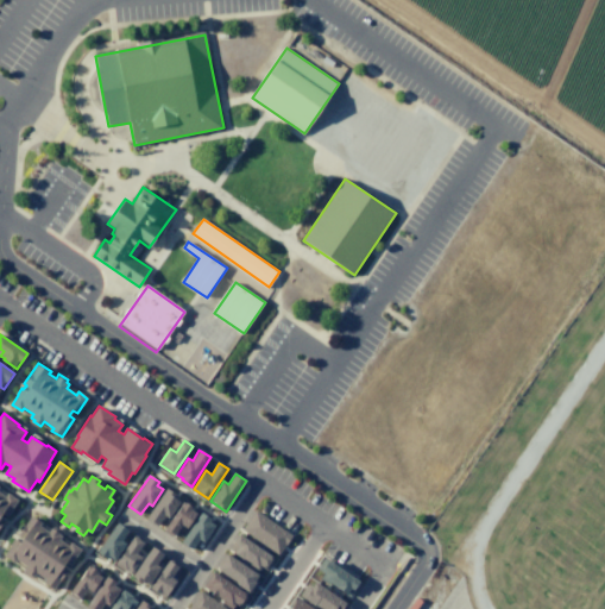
[(181,502),(170,519),(165,516),(159,525),(147,518),(168,488),(177,495),(175,498),(181,502)]
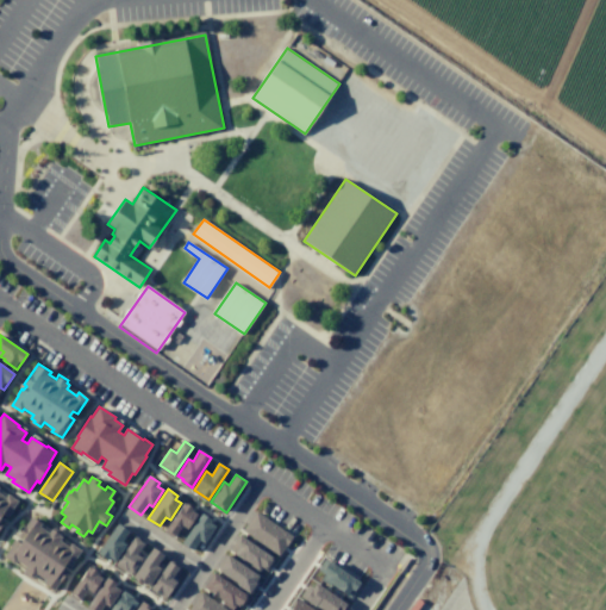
[(0,493),(6,498),(8,495),(18,500),(7,516),(2,514),(0,516),(0,518),(4,522),(0,527),(0,493)]
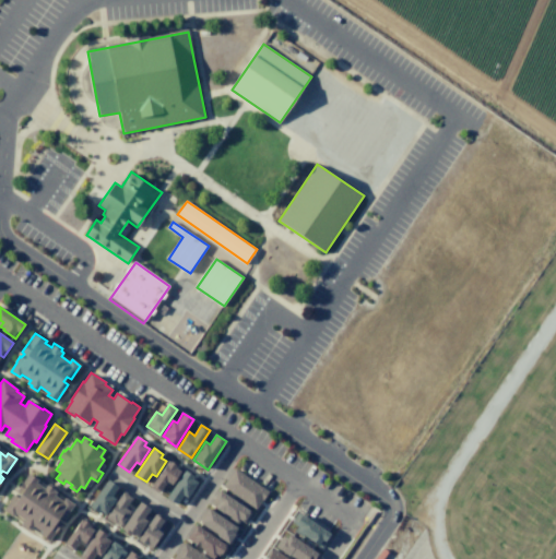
[(169,460),(184,468),(173,485),(167,482),(161,492),(152,487),(169,460)]
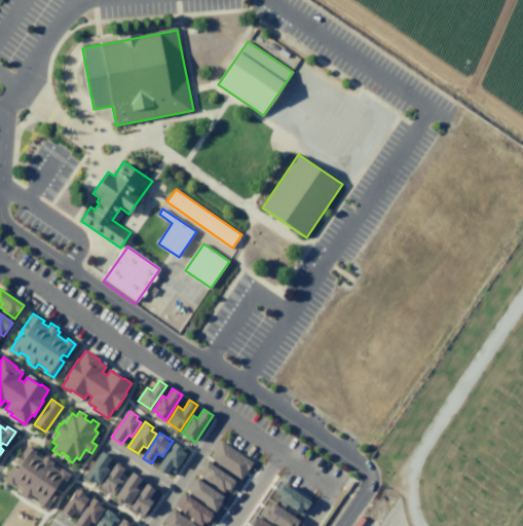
[(222,440),(254,462),(243,479),(211,457),(222,440)]
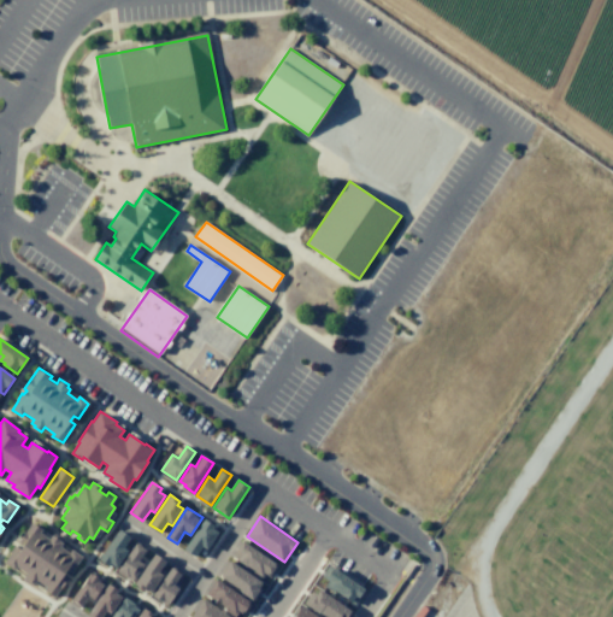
[(205,518),(214,526),(213,528),(220,532),(207,550),(202,547),(196,557),(184,550),(205,518)]
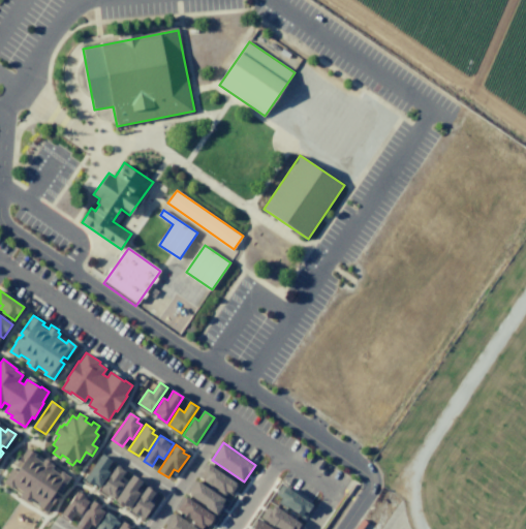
[(27,446),(38,454),(37,456),(42,460),(44,457),(53,462),(52,463),(55,465),(52,469),(60,474),(62,472),(70,477),(61,491),(57,488),(54,492),(58,495),(48,511),(39,505),(40,503),(32,497),(30,501),(23,497),(24,496),(21,494),(23,491),(14,486),(12,489),(4,483),(10,474),(9,473),(12,468),(14,469),(17,466),(14,465),(27,446)]
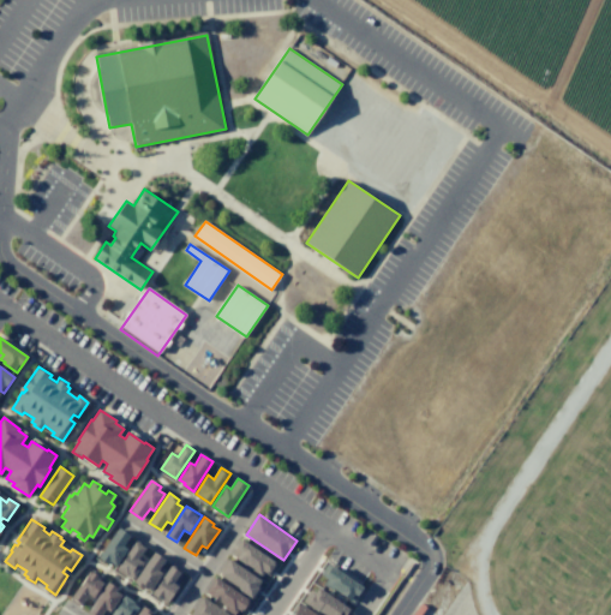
[(117,566),(129,549),(124,545),(131,535),(119,527),(99,557),(108,563),(111,561),(117,566)]
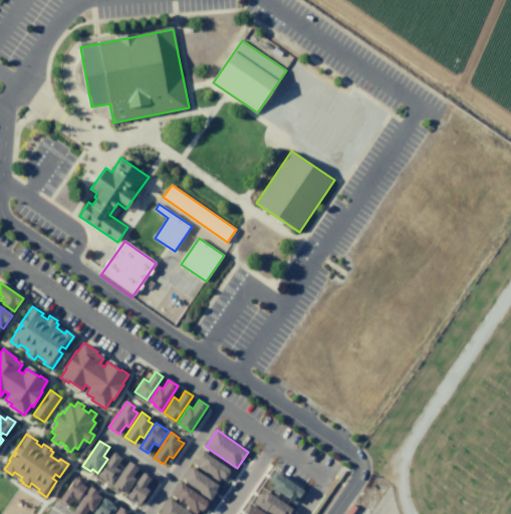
[(227,481),(233,472),(203,451),(194,464),(212,476),(212,477),(219,482),(222,478),(227,481)]
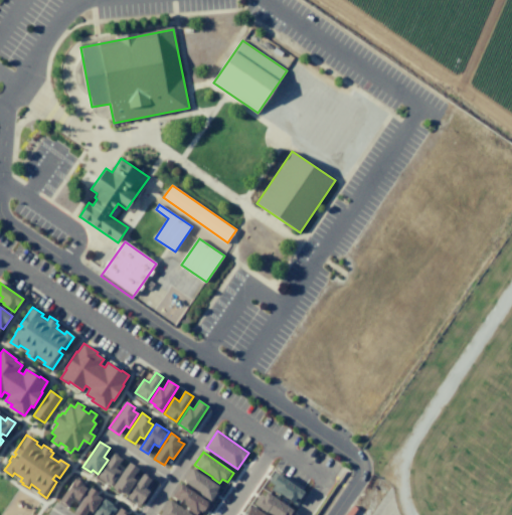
[(112,486),(121,471),(117,468),(123,458),(114,453),(99,476),(105,480),(104,482),(112,486)]
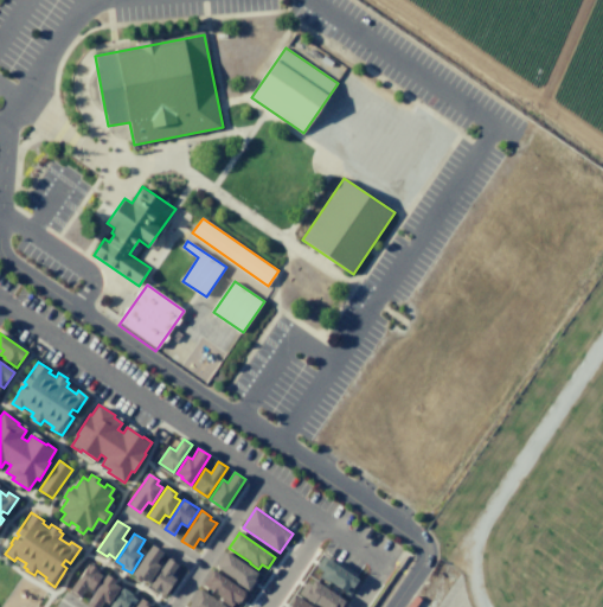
[(161,566),(156,562),(164,551),(153,544),(133,574),(142,581),(145,577),(151,582),(161,566)]
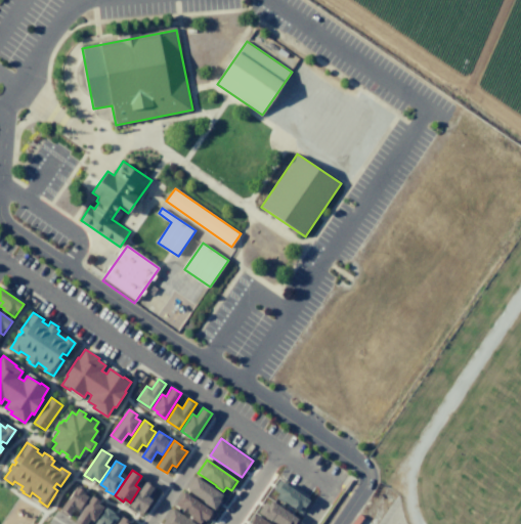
[(197,476),(223,494),(220,499),(222,500),(216,510),(206,503),(207,501),(188,489),(192,484),(191,483),(197,476)]
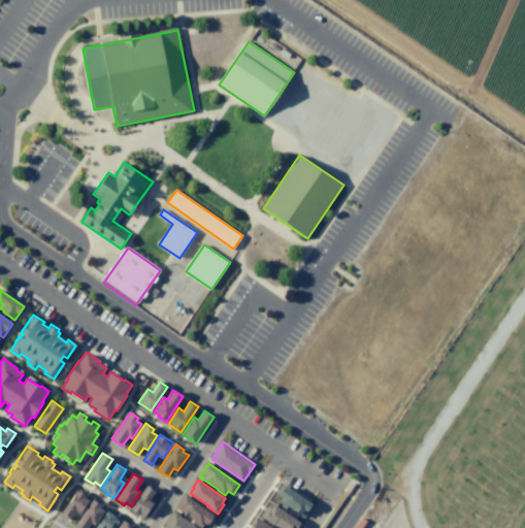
[(144,518),(154,503),(150,500),(157,489),(149,484),(131,509),(144,518)]
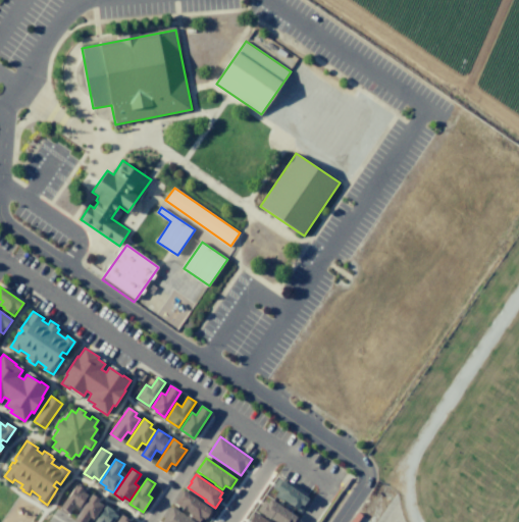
[(278,478),(311,500),(303,513),(275,496),(278,491),(272,487),(278,478)]
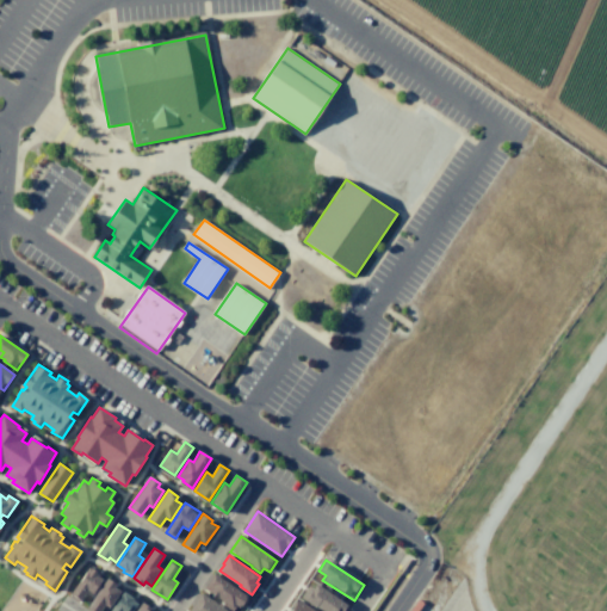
[(90,567),(105,576),(93,594),(88,591),(80,603),(70,597),(90,567)]
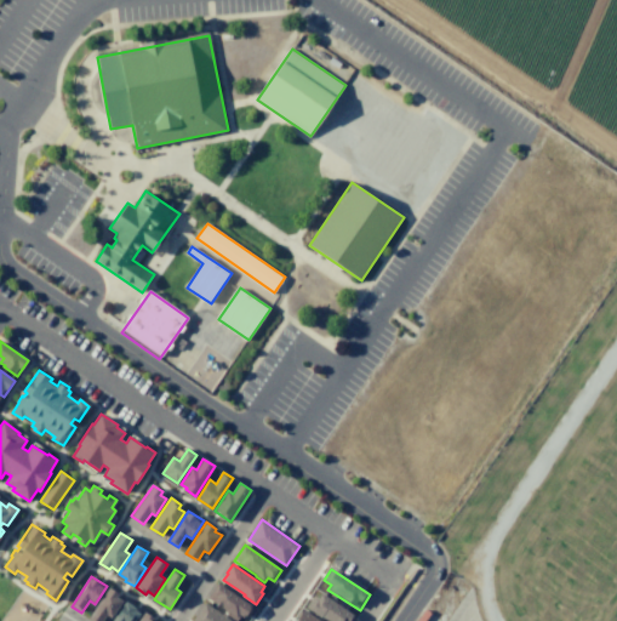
[(245,619),(253,605),(216,580),(209,591),(212,592),(209,598),(230,613),(230,615),(238,620),(241,615),(245,619)]
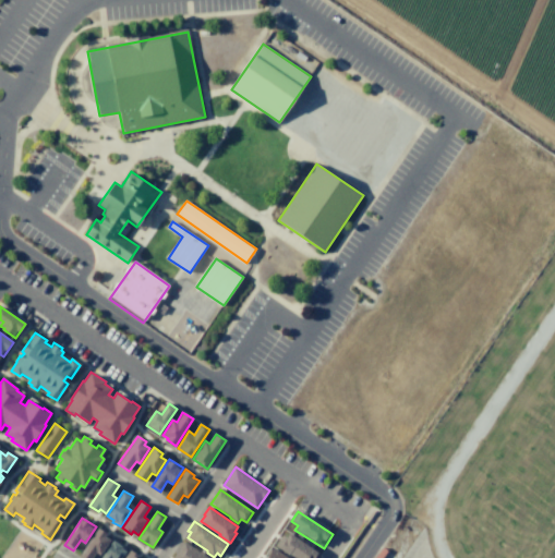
[(100,555),(112,538),(98,529),(80,555),(84,557),(93,557),(97,553),(100,555)]
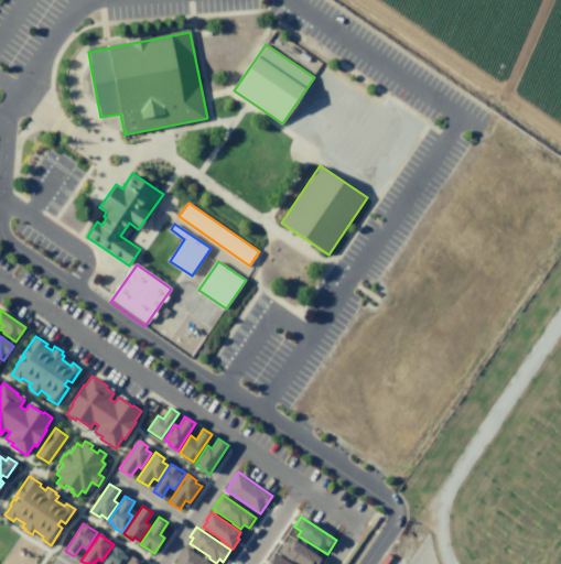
[(292,537),(323,557),(317,563),(299,563),(293,560),(292,561),(279,552),(287,541),(288,543),(292,537)]
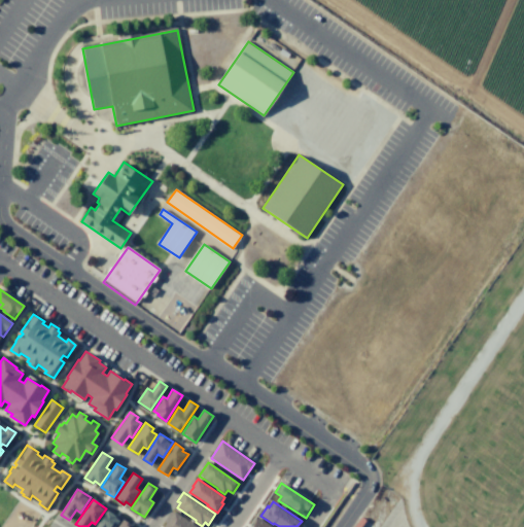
[(115,526),(121,518),(107,510),(95,526),(115,526)]
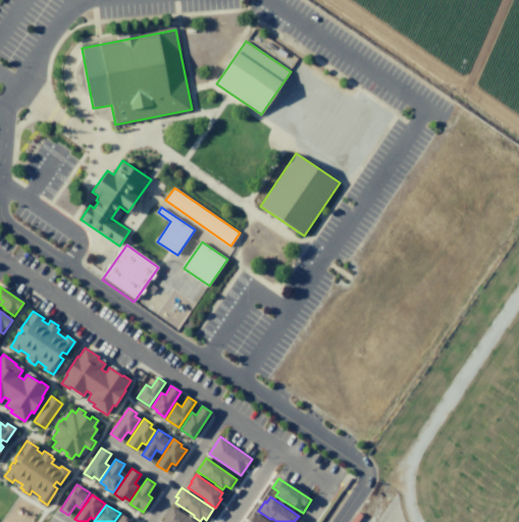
[(196,521),(173,507),(162,521),(196,521)]
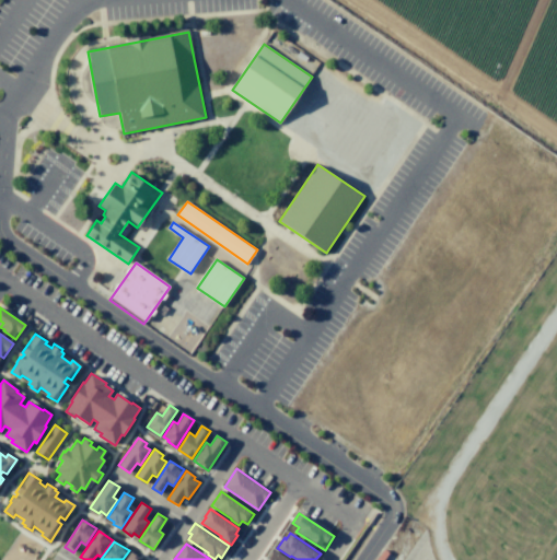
[(265,559),(274,548),(291,559),(265,559)]
